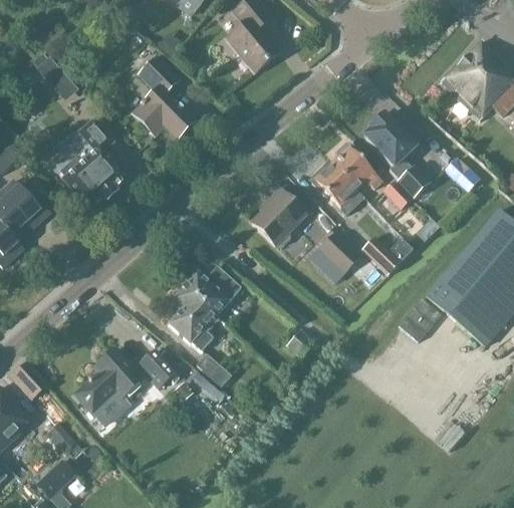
[(245,0),(233,10),(243,23),(226,37),(254,71),(280,49),(261,26),(271,17),(258,0),(245,0)]
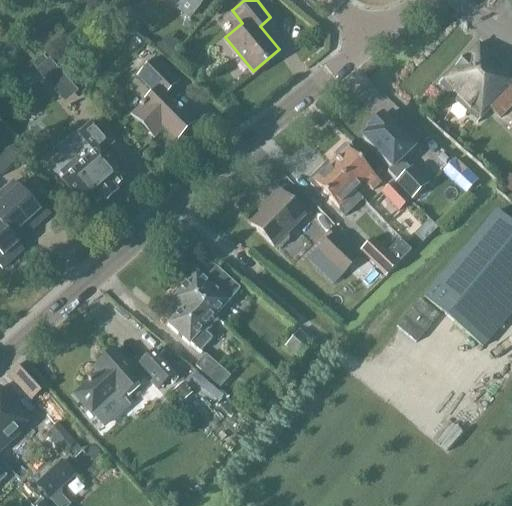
[(499,0),(494,13),(504,17),(510,0),(499,0)]
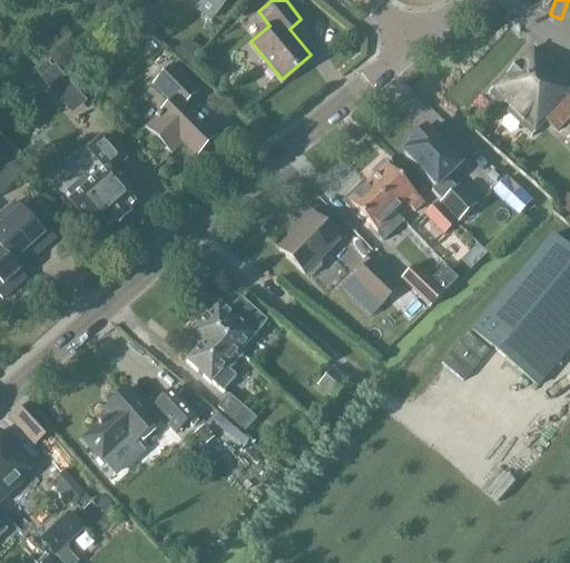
[(547,117),(556,126),(569,111),(569,88),(561,80),(566,76),(533,43),(489,88),(531,131),(547,117)]
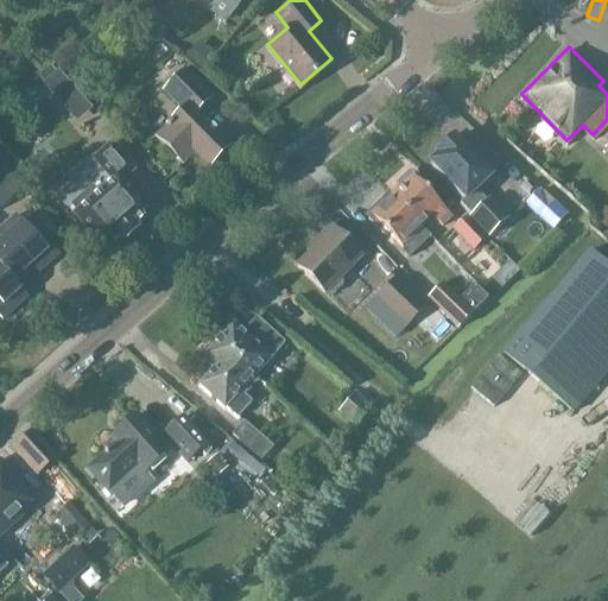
[(232,141),(197,107),(213,93),(185,64),(169,81),(189,100),(156,132),(183,160),(194,149),(209,164),(232,141)]
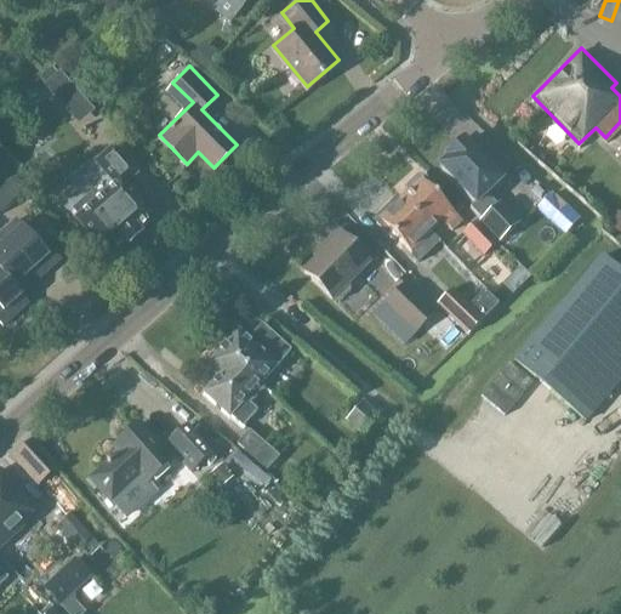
[(43,83),(79,123),(96,107),(61,67),(43,83)]
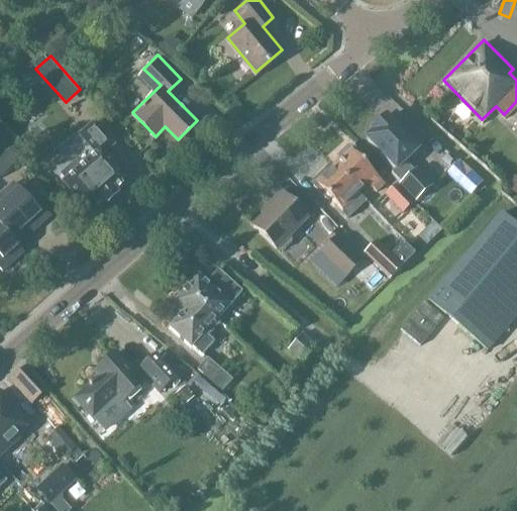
[(372,127),(373,128),(367,134),(395,166),(391,169),(401,179),(400,180),(416,197),(432,182),(416,165),(414,167),(405,158),(417,146),(386,113),(384,115),(382,113),(371,123),(374,125),(372,127)]
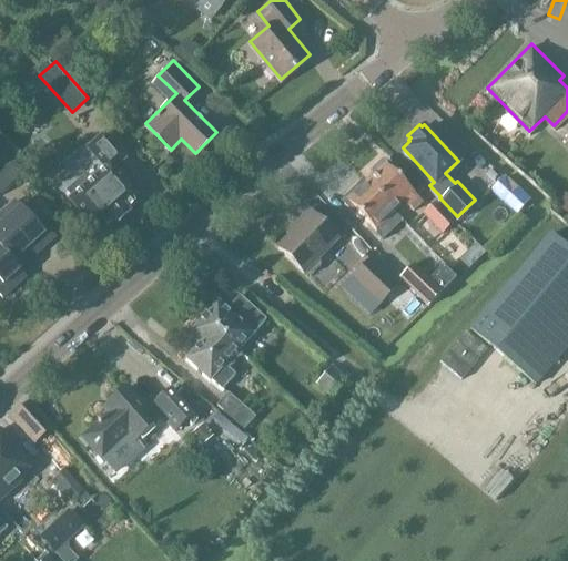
[(130,211),(127,207),(142,194),(114,163),(124,154),(103,130),(87,144),(104,164),(91,175),(87,170),(67,187),(72,193),(69,196),(100,231),(114,218),(118,222),(130,211)]
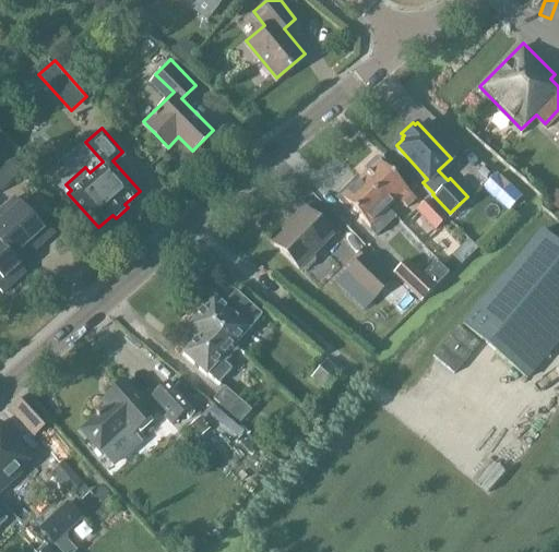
[(367,170),(361,176),(388,204),(399,194),(407,203),(416,195),(392,170),(394,169),(381,156),(376,155),(367,164),(366,169),(367,170)]
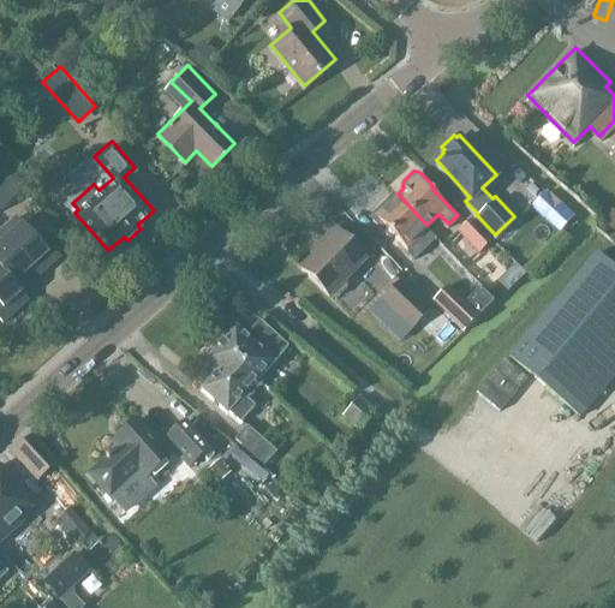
[(12,173),(0,183),(0,207),(1,208),(24,186),(12,173)]
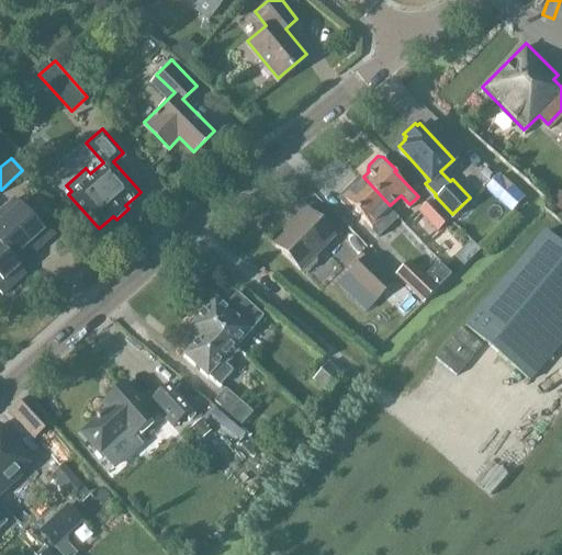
[(351,183),(338,195),(353,211),(357,207),(380,233),(400,214),(390,205),(363,177),(353,187),(351,183)]
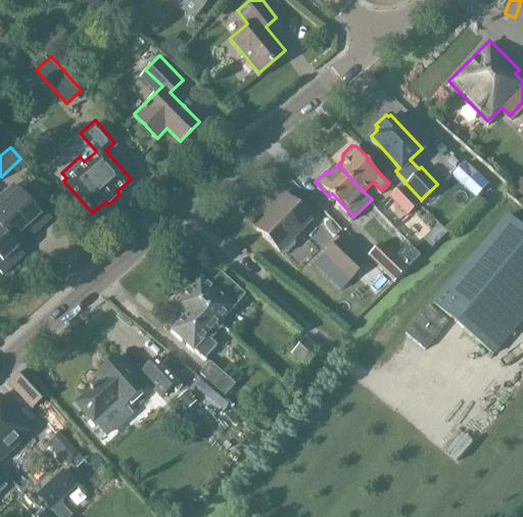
[(51,215),(24,184),(19,188),(14,181),(0,193),(0,269),(2,272),(25,251),(14,240),(22,233),(26,237),(51,215)]
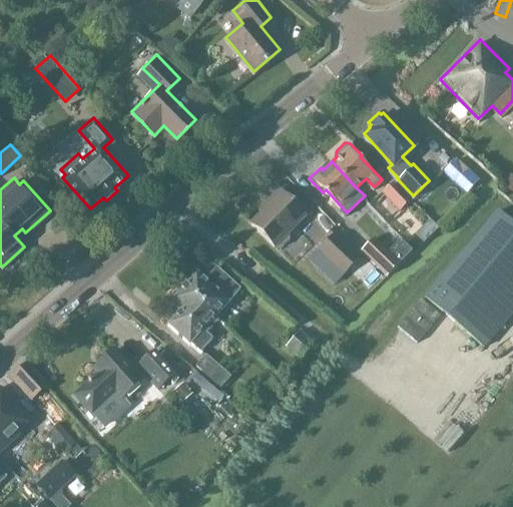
[(399,209),(411,198),(394,179),(382,191),(399,209)]
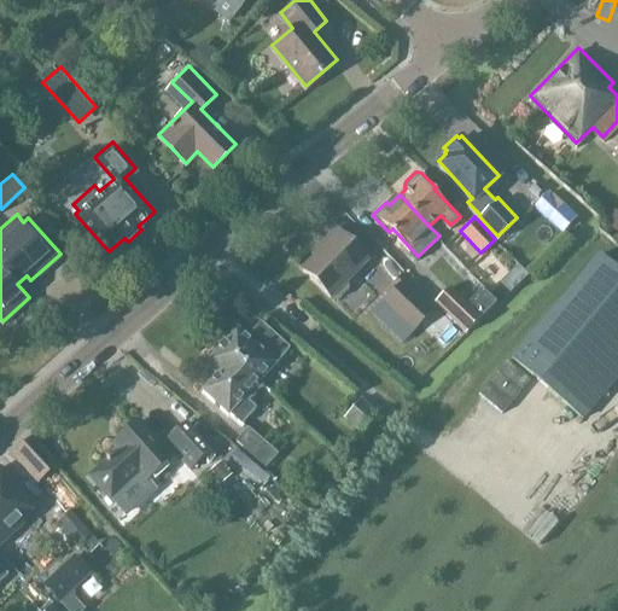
[(302,266),(331,294),(367,257),(338,230),(302,266)]
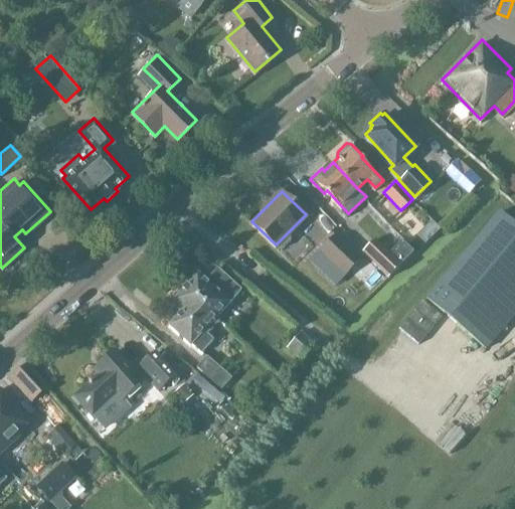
[(487,348),(514,313),(514,225),(498,211),(427,298),(487,348)]
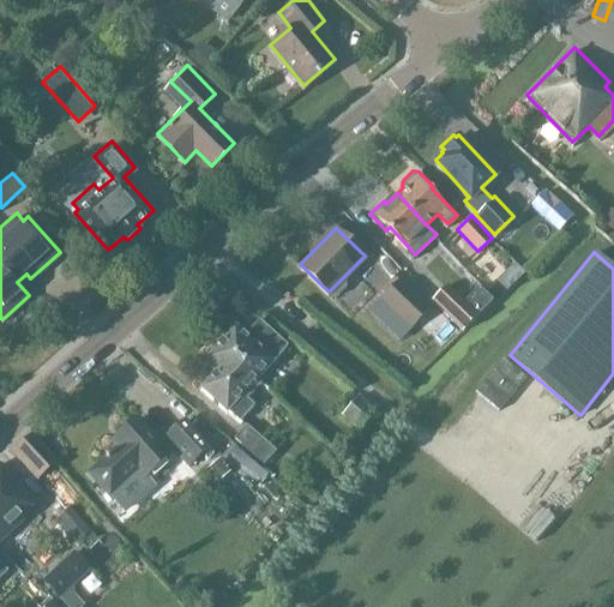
[(435,300),(402,268),(393,276),(397,280),(383,295),(413,324),(435,300)]
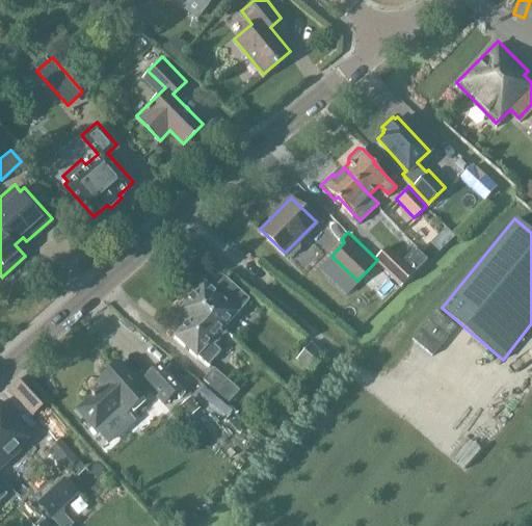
[(375,256),(401,282),(427,257),(416,245),(402,259),(387,243),(375,256)]
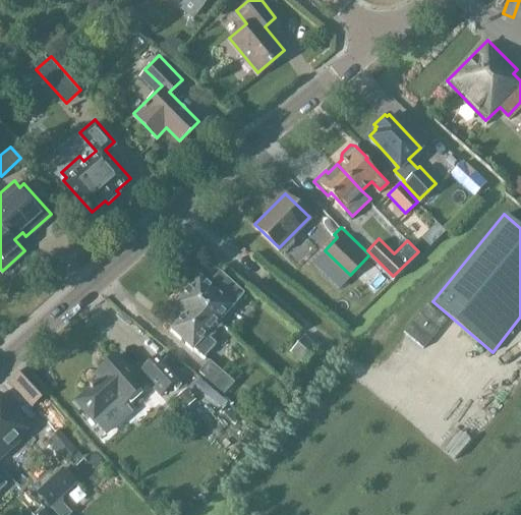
[(183,311),(171,327),(193,346),(194,345),(204,353),(216,340),(210,335),(222,321),(219,318),(243,290),(220,269),(208,282),(199,274),(173,303),(183,311)]
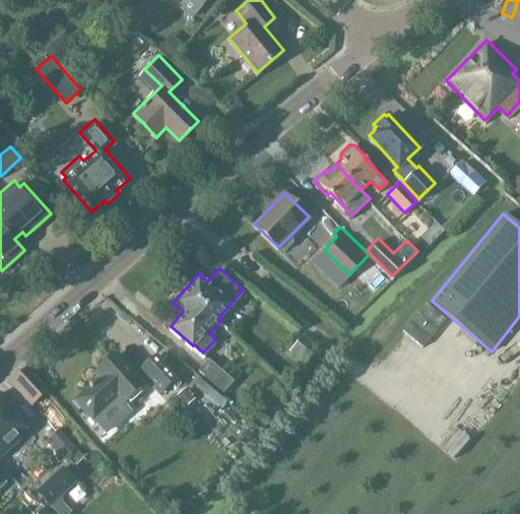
[(428,300),(405,327),(425,343),(447,316),(428,300)]
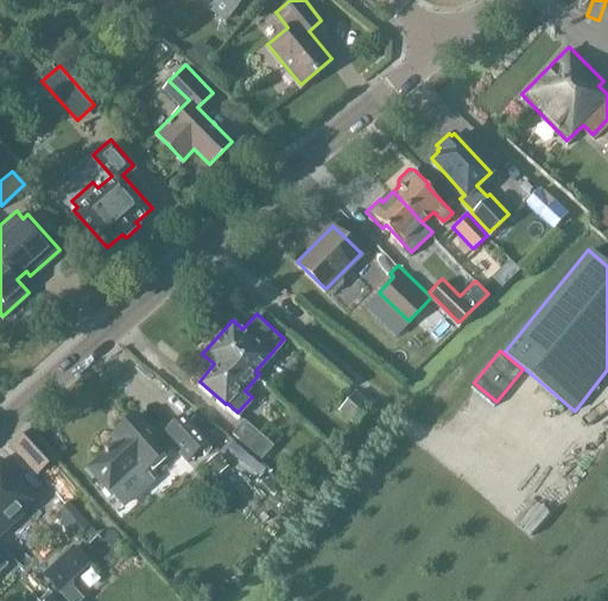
[(124,432),(88,463),(122,501),(151,478),(144,468),(168,445),(173,441),(188,457),(207,440),(183,413),(164,430),(166,432),(160,437),(137,411),(119,426),(124,432)]
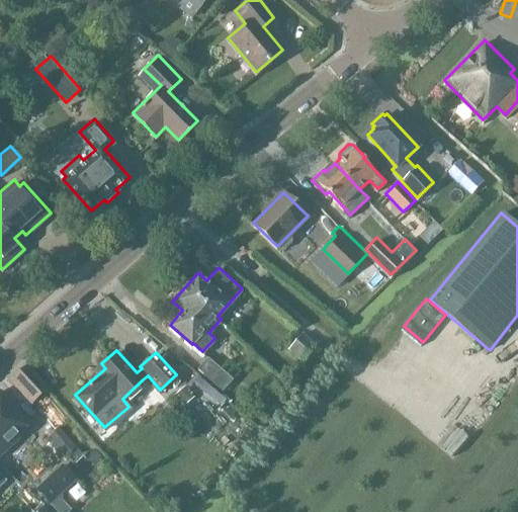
[(207,355),(197,366),(223,388),(233,377),(207,355)]
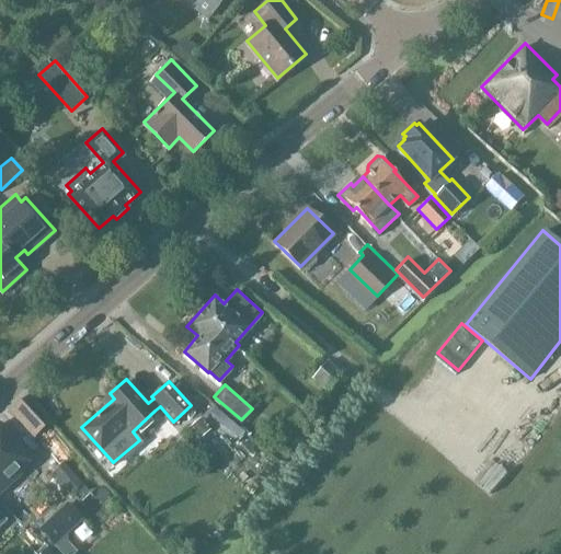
[(13,408),(34,433),(50,417),(30,393),(13,408)]
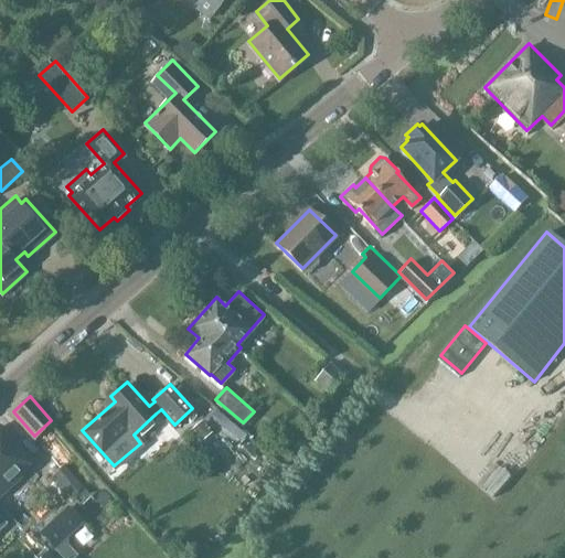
[(21,470),(33,459),(1,422),(0,422),(0,494),(23,473),(21,470)]
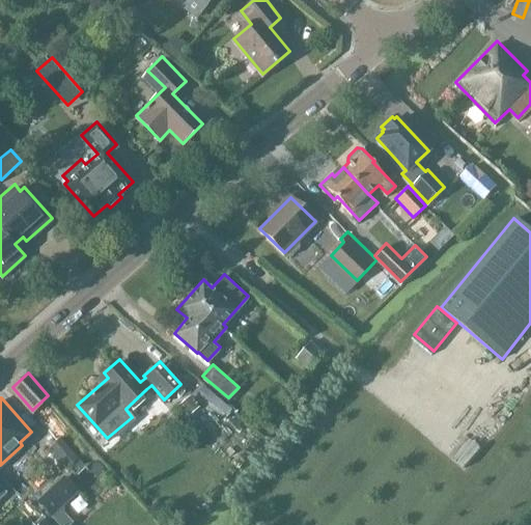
[(49,444),(67,465),(77,456),(59,436),(49,444)]
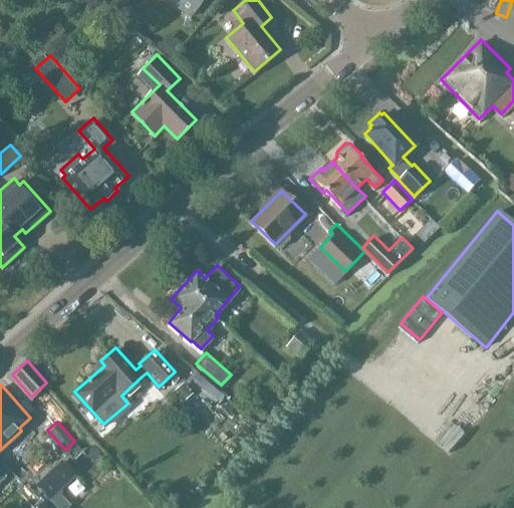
[(80,453),(93,469),(104,460),(91,444),(80,453)]
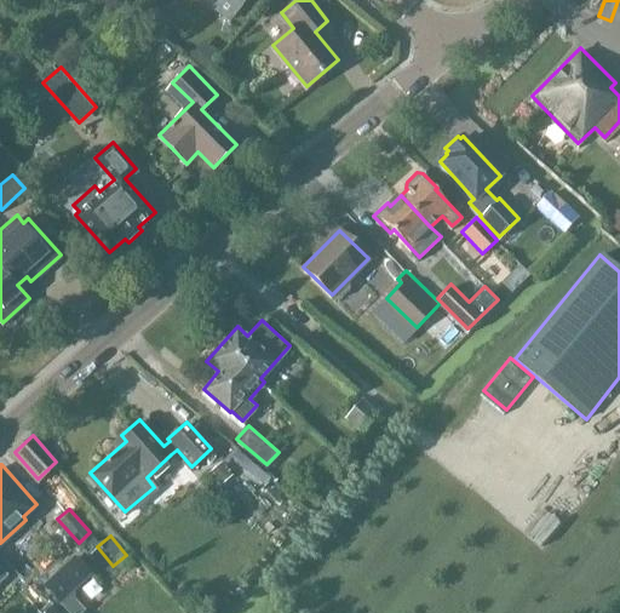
[(44,583),(59,600),(91,571),(75,554),(44,583)]
